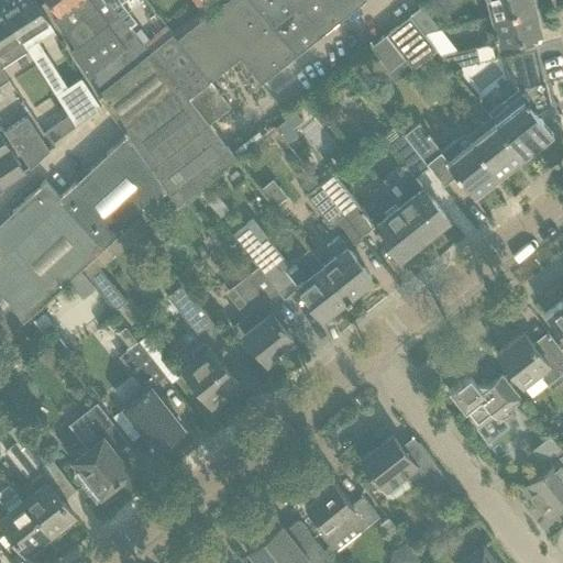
[(34,0),(17,0),(1,10),(26,51),(75,125),(100,107),(80,77),(65,87),(35,41),(53,29),(47,21),(41,11),(34,0)]
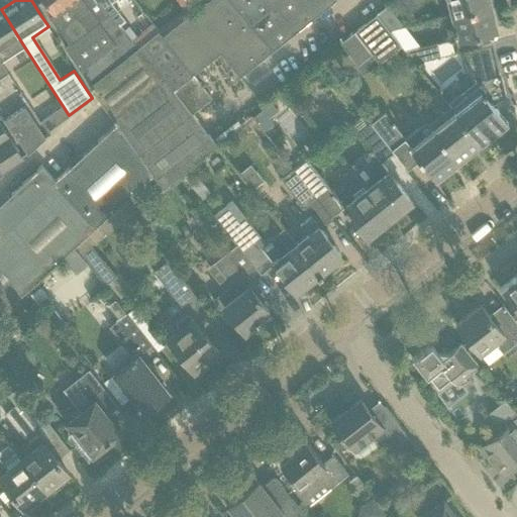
[(42,0),(46,4),(53,13),(48,17),(69,43),(64,46),(80,72),(95,96),(96,97),(113,121),(164,80),(136,47),(130,40),(118,25),(96,0),(42,0)]
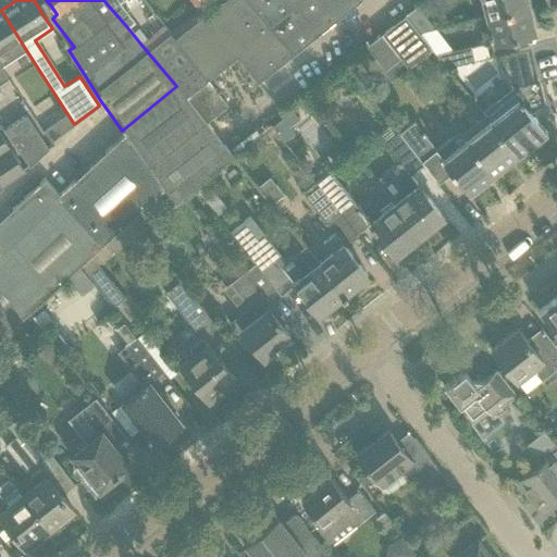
[(103,0),(127,27),(134,22),(120,3),(123,0),(103,0)]
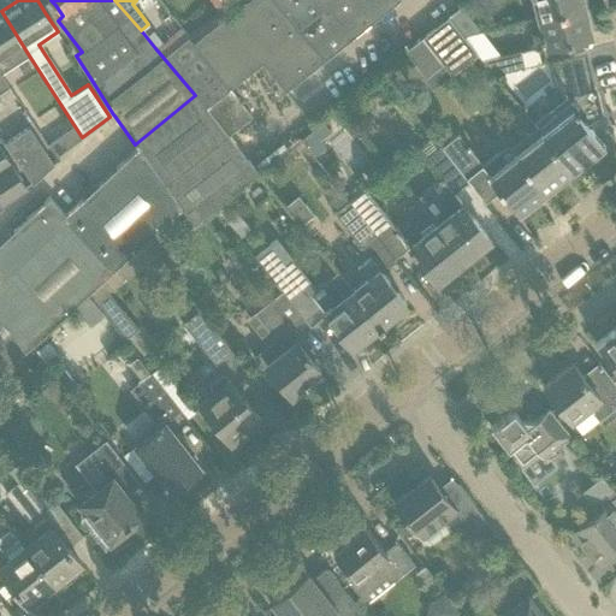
[(221,0),(231,12),(191,43),(203,58),(237,30),(235,28),(270,0),(272,0),(297,28),(298,27),(324,6),(317,0),(221,0)]
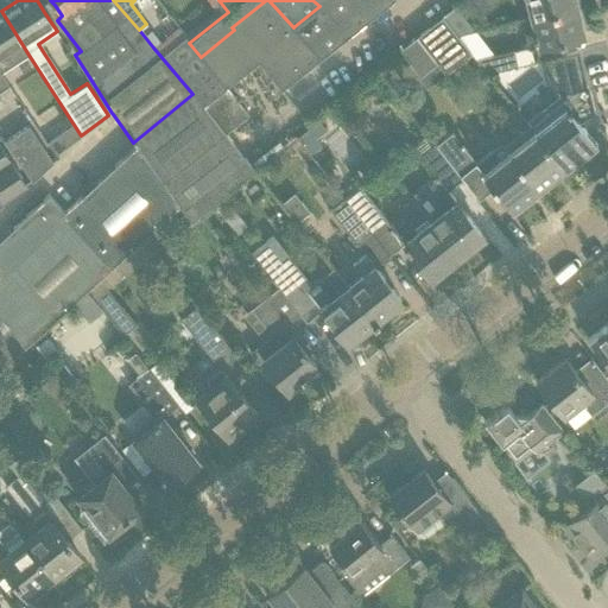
[(201,57),(225,87),(259,61),(280,88),(320,56),(296,27),(295,26),(293,27),(268,0),(266,0),(232,27),(234,30),(201,57)]
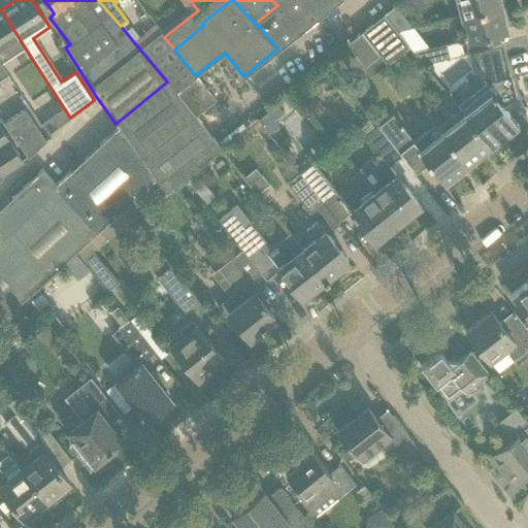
[(257,24),(277,48),(337,0),(271,0),(277,5),(256,23),(257,24)]
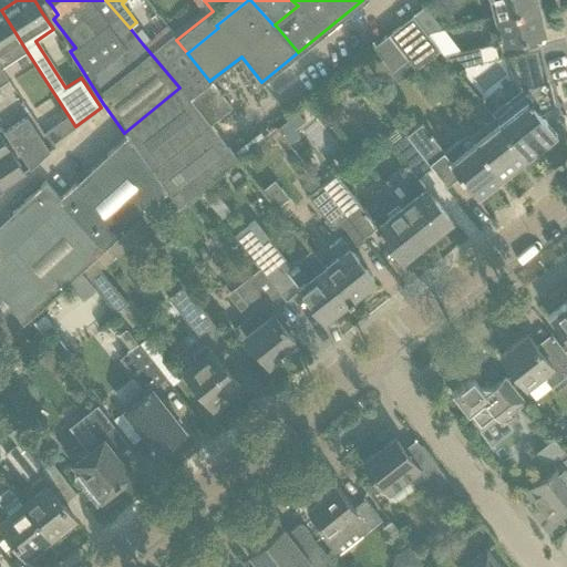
[(490,0),(494,16),(537,4),(535,0),(490,0)]
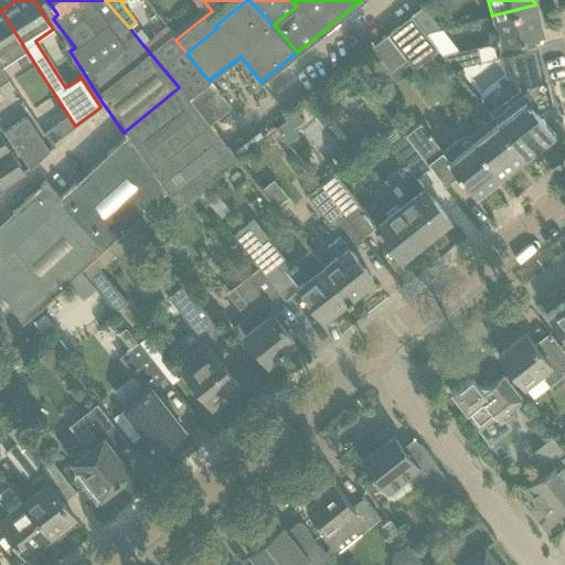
[(535,4),(492,16),(497,32),(488,34),(491,44),(542,32),(535,4)]
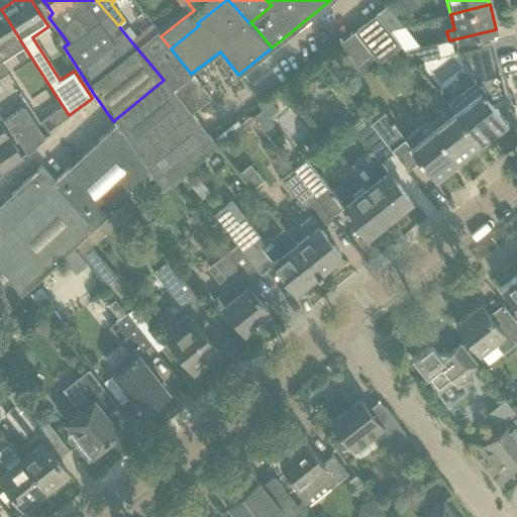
[(387,5),(376,13),(389,29),(403,25),(387,5)]
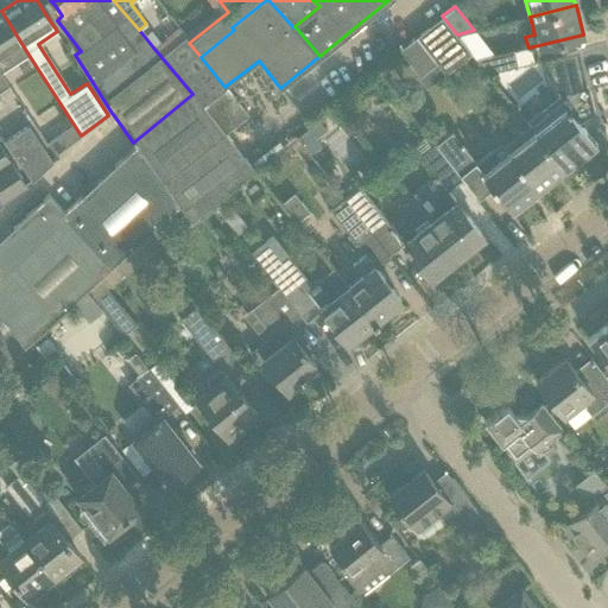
[(0,71),(0,73),(29,55),(1,11),(0,11),(0,71)]
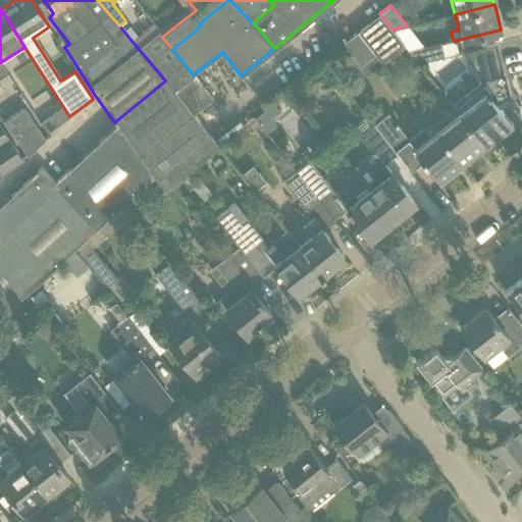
[(375,53),(382,62),(405,45),(393,30),(379,13),(358,31),(375,53)]
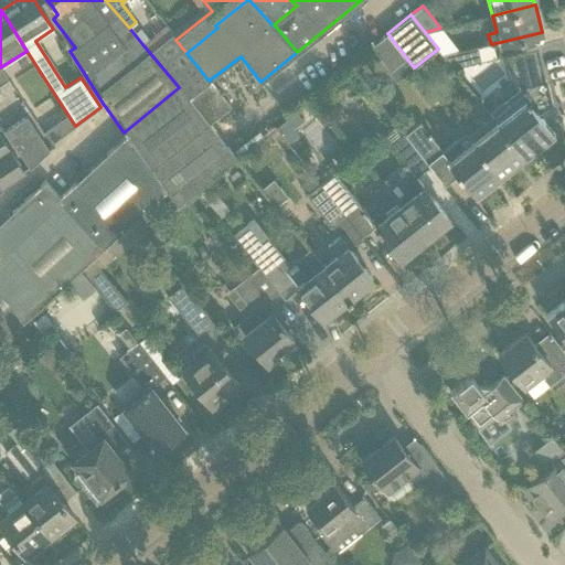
[(166,27),(142,44),(149,52),(172,34),(166,27)]
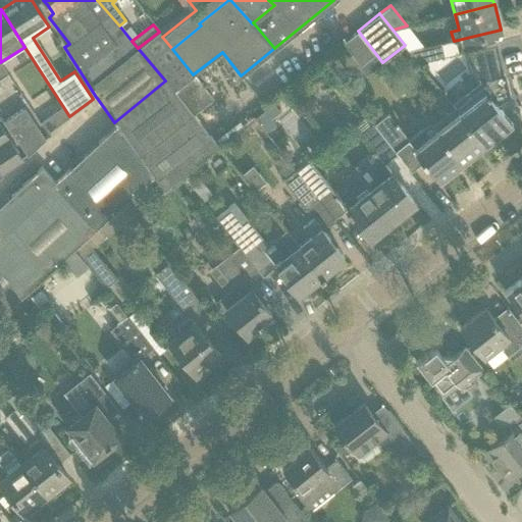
[(358,31),(343,43),(360,65),(375,53),(358,31)]
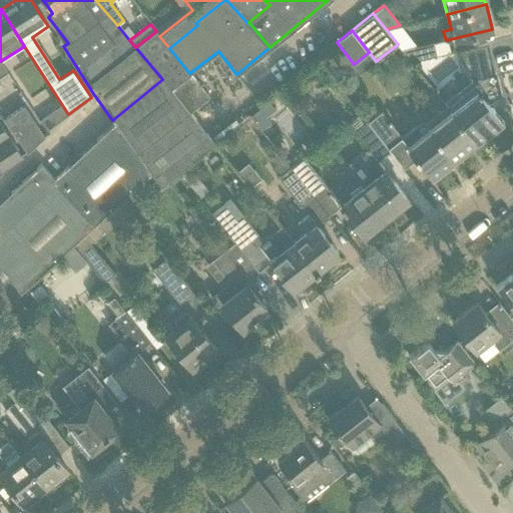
[(162,79),(112,120),(114,123),(150,172),(159,186),(215,143),(214,141),(210,137),(190,112),(208,96),(189,73),(169,48),(159,36),(156,31),(135,47),(162,79)]
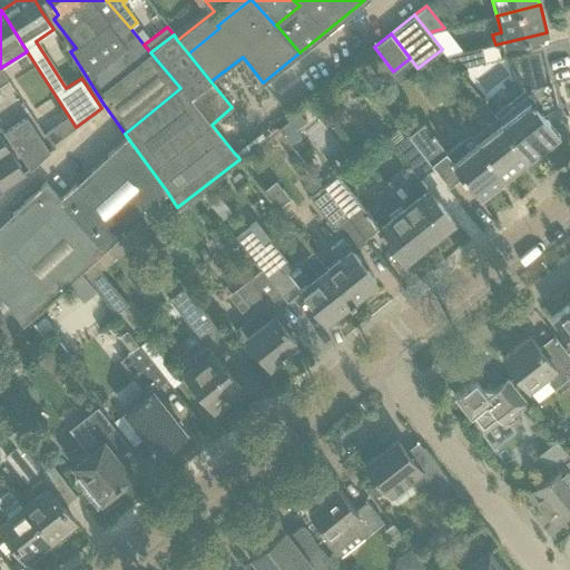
[(529,99),(500,121),(529,159),(530,158),(527,155),(541,144),(543,147),(559,135),(543,115),(556,105),(541,46),(509,53),(517,84),(529,99)]
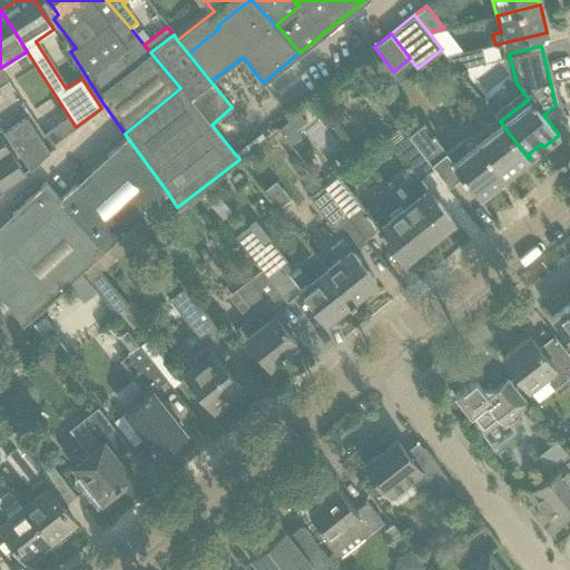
[(481,47),(445,56),(457,69),(484,61),(481,47)]
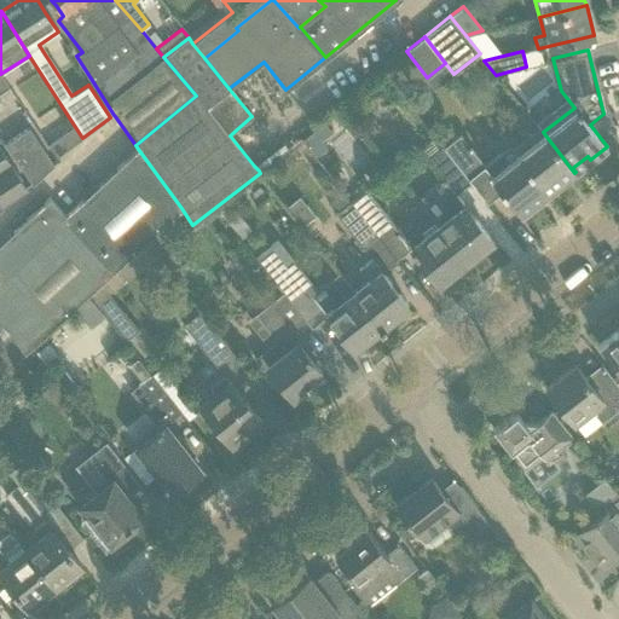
[(323,122),(301,140),(314,157),(327,148),(320,140),(331,132),(323,122)]
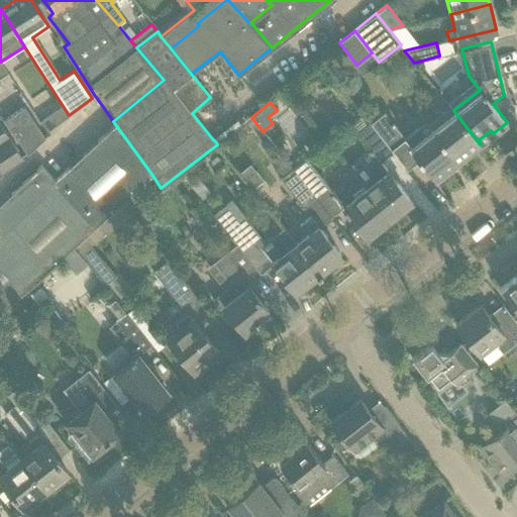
[(24,106),(4,120),(26,152),(44,137),(24,106)]
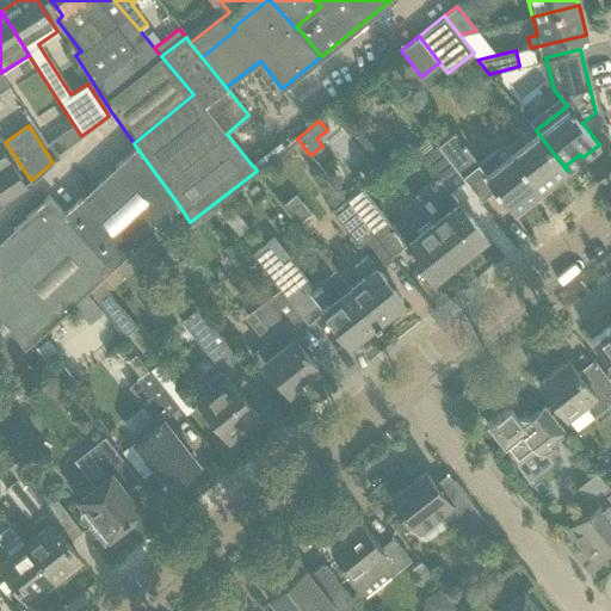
[(520,135),(506,147),(510,152),(541,191),(542,190),(539,186),(563,167),(566,171),(567,171),(536,130),(532,127),(520,135)]
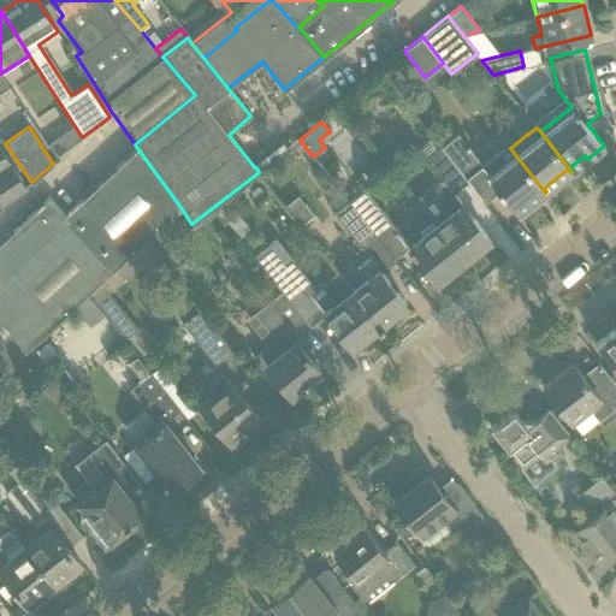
[(67,130),(47,144),(55,157),(76,143),(67,130)]
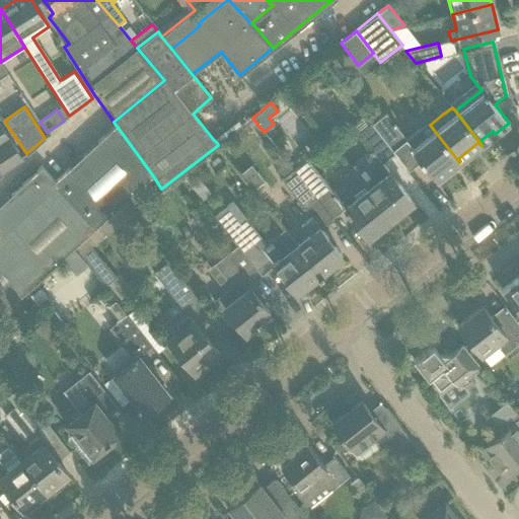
[(384,113),(372,123),(377,130),(394,153),(409,170),(422,160),(437,179),(438,178),(436,175),(456,159),(458,162),(459,162),(433,129),(430,125),(427,121),(404,139),(384,113)]
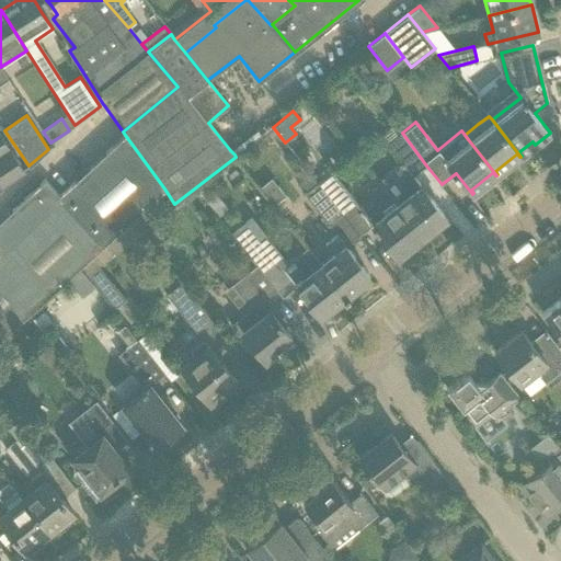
[(0,185),(1,187),(22,170),(0,134),(0,185)]
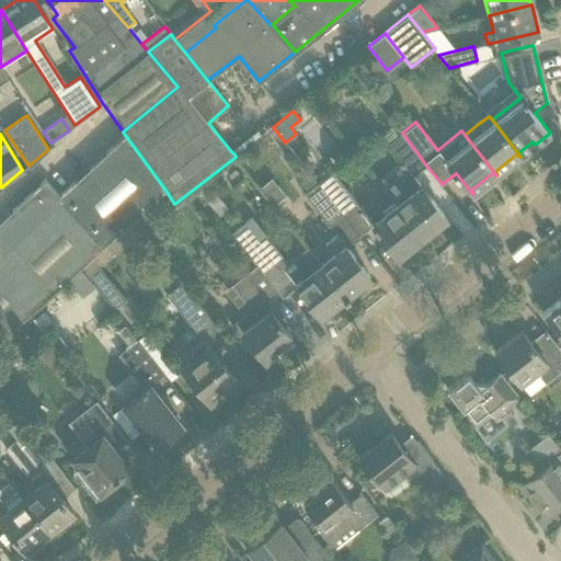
[(125,135),(59,195),(103,245),(164,189),(125,135)]
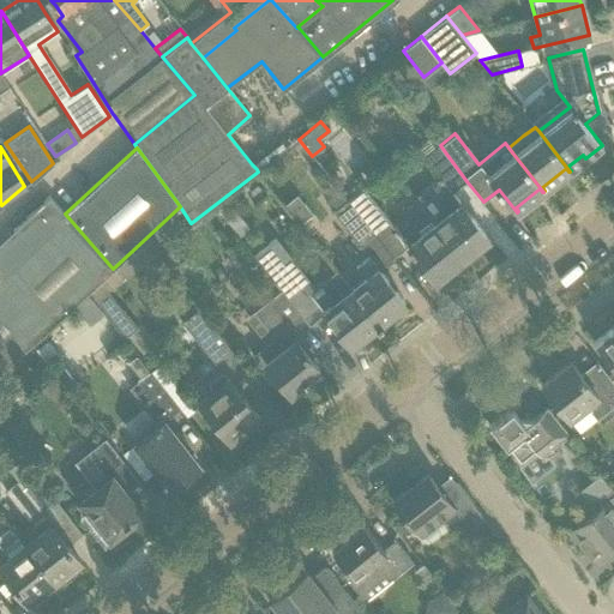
[(439,178),(413,197),(419,205),(461,257),(487,236),(473,217),(452,192),(467,181),(446,154),(431,166),(439,178)]
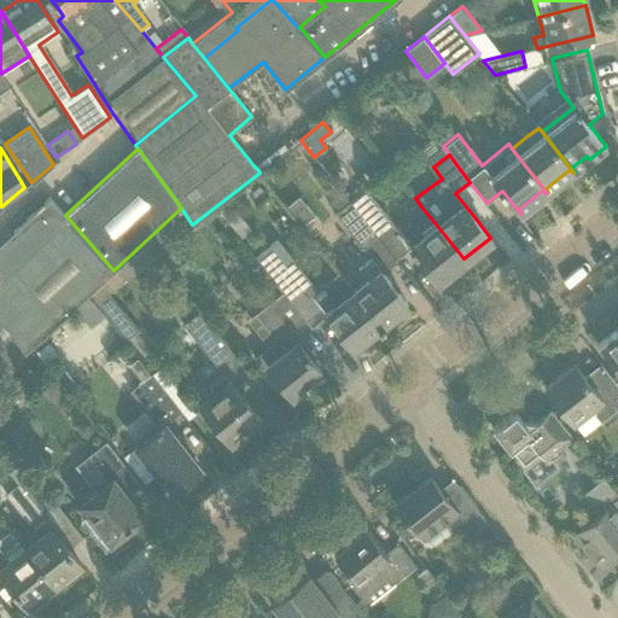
[(375,237),(394,260),(409,246),(414,252),(415,251),(437,280),(464,258),(421,207),(395,227),(365,190),(349,202),(375,237)]
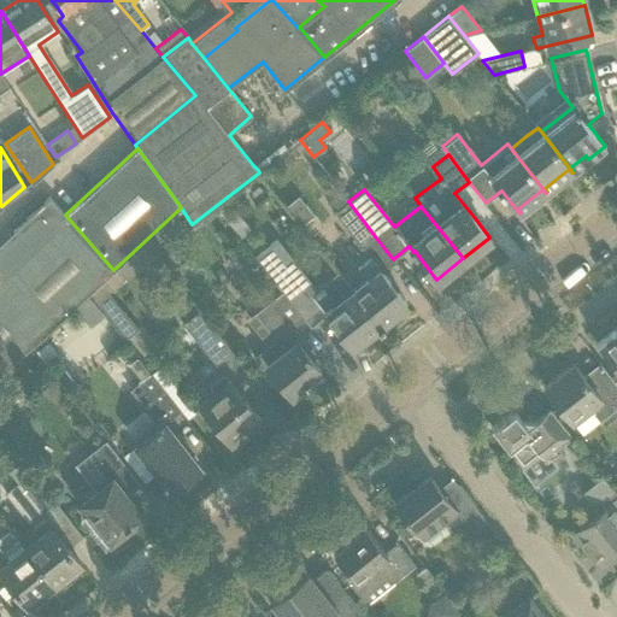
[(0,242),(0,287),(42,335),(113,270),(65,215),(48,198),(0,242)]
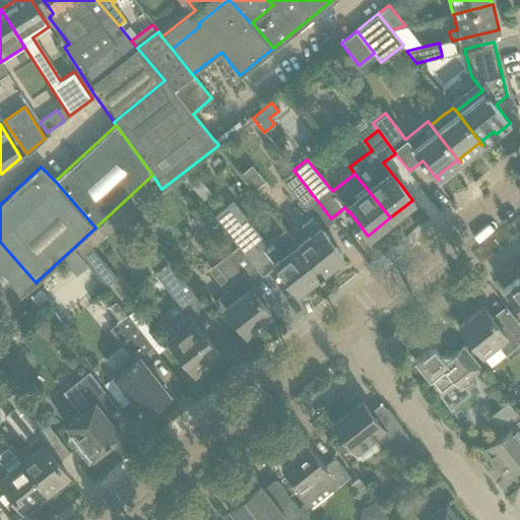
[(305,208),(316,199),(294,170),(281,179),(305,208)]
